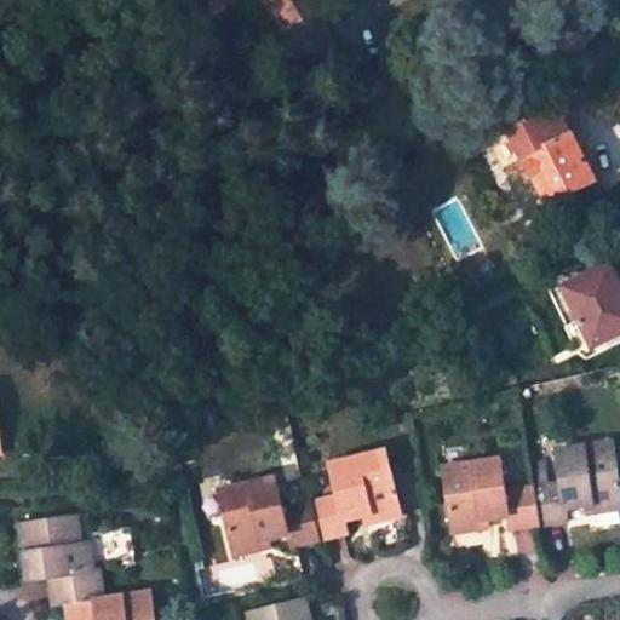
[(263,0),(273,15),(279,11),(288,27),(316,10),(310,0),(263,0)]
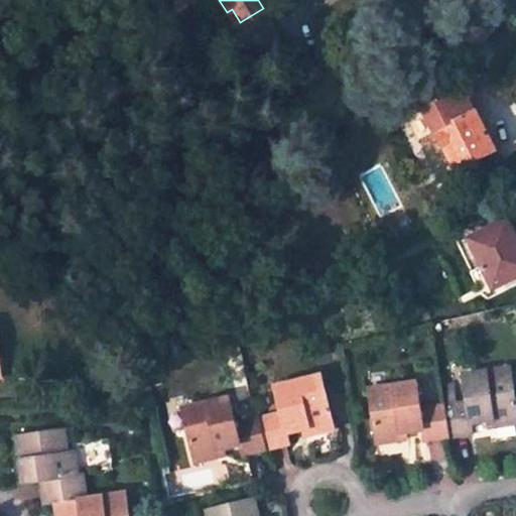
[(232,9),(227,12),(234,25),(240,22),(232,9)]
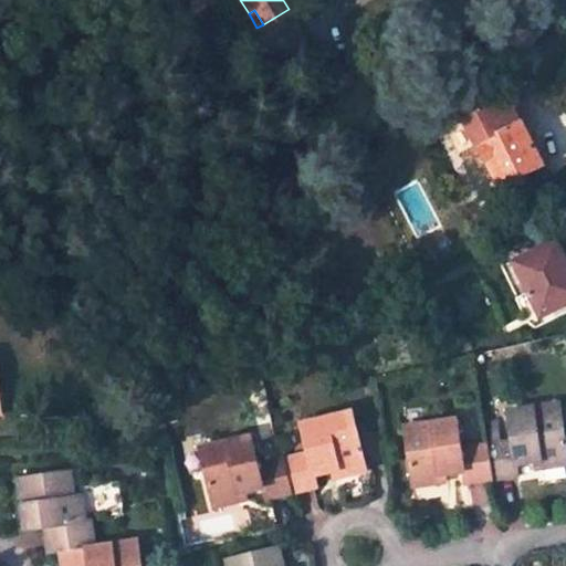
[(523,123),(479,145),(479,147),(496,181),(515,170),(519,178),(545,165),(523,123)]
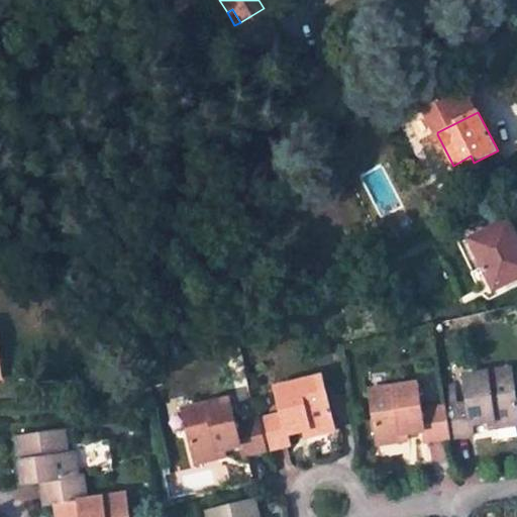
[(453,166),(437,134),(415,145),(431,177),(453,166)]
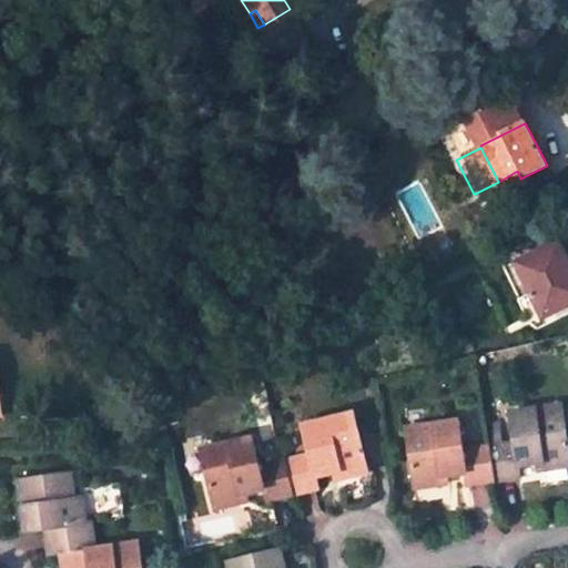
[(567,240),(555,246),(566,267),(567,266),(567,240)]
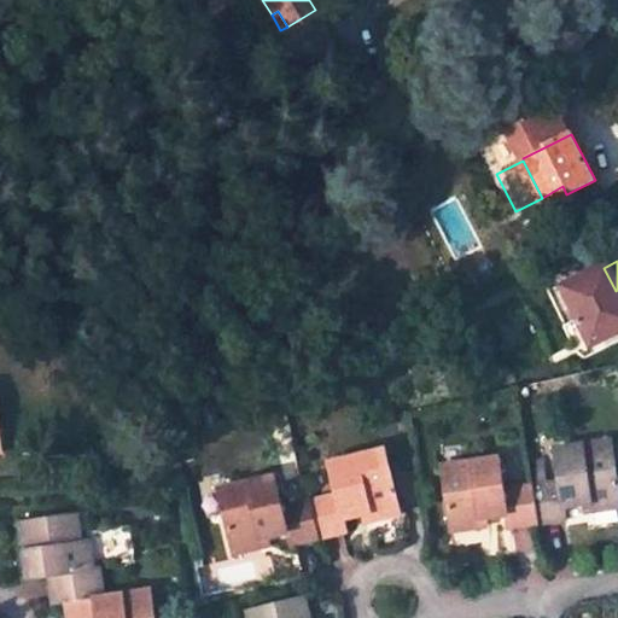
[(604,267),(564,286),(579,318),(566,325),(583,357),(596,353),(592,342),(617,330),(617,297),(616,291),(604,268),(604,267)]
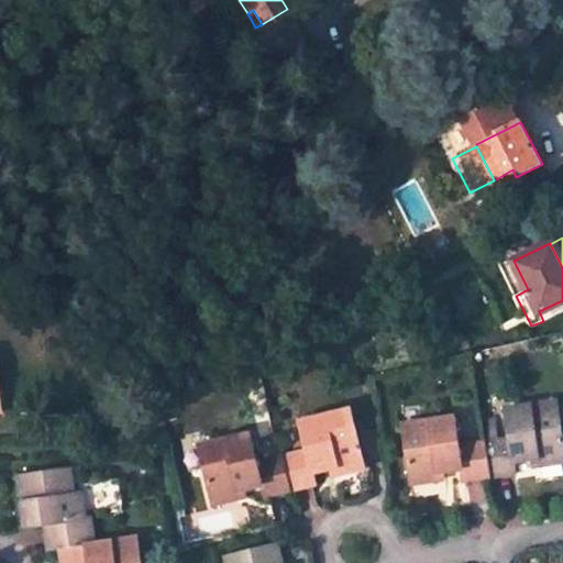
[(562,439),(558,401),(506,408),(510,439),(485,442),(489,478),(516,475),(514,463),(530,461),(541,459),(542,467),(562,464),(562,439)]
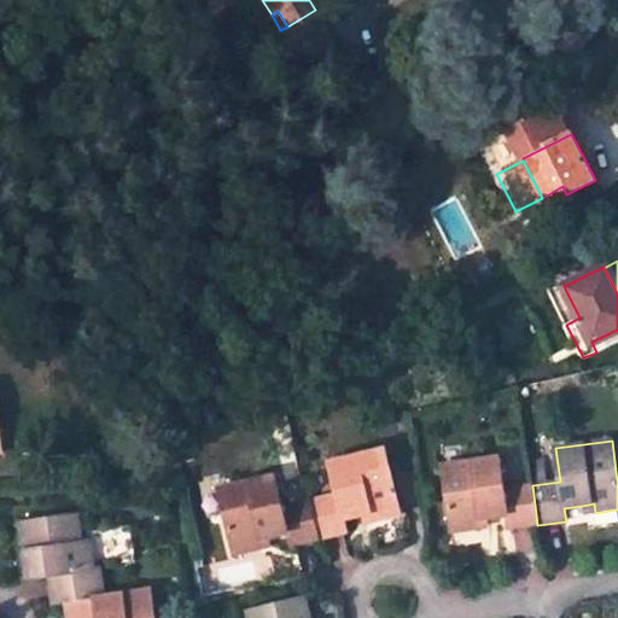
[(385,448),(330,461),(337,494),(309,501),(319,540),(348,532),(344,519),(363,514),(372,512),(374,522),(402,516),(385,448)]
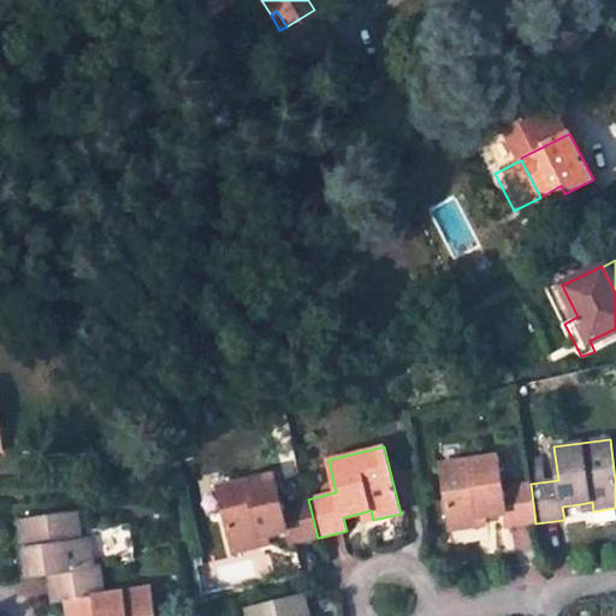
[(496,455),(440,463),(450,529),(477,527),(475,517),(486,516),(505,514),(507,527),(535,523),(531,484),(501,489),(496,455)]
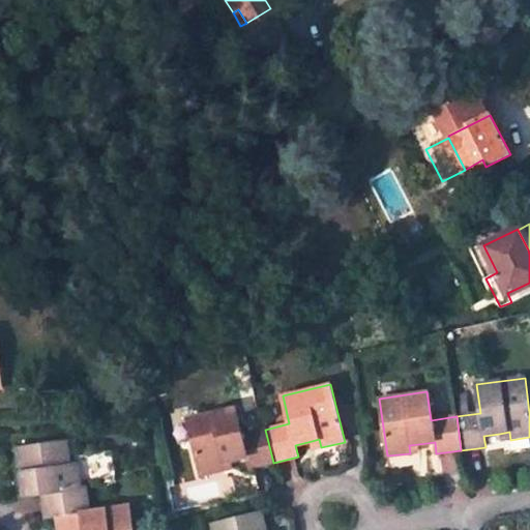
[(234,407),(185,418),(200,477),(224,471),(222,463),(230,461),(245,457),(248,469),(273,463),(265,430),(241,436),(234,407)]
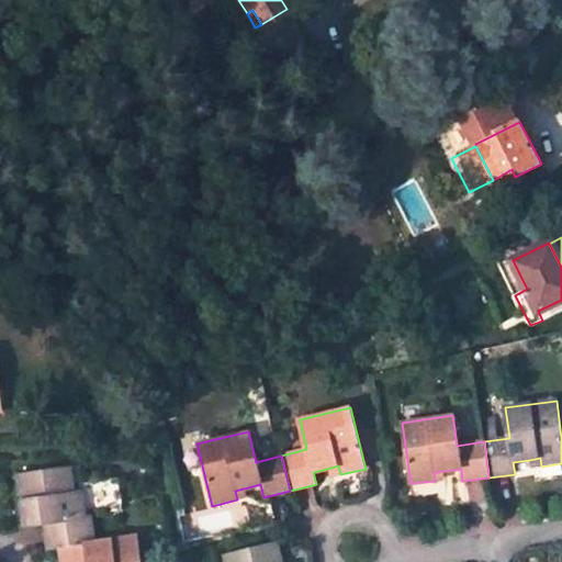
[(530,468),(541,467),(540,458),(529,460),(530,468)]
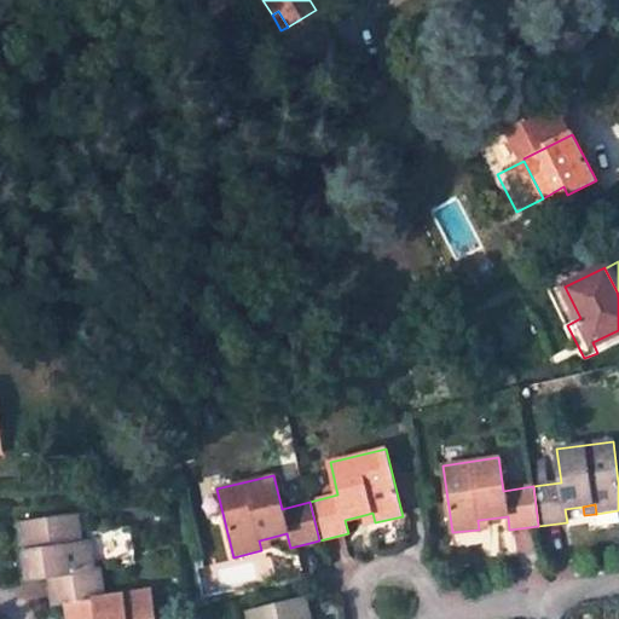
[(365,525),(375,522),(372,513),(364,515),(365,525)]
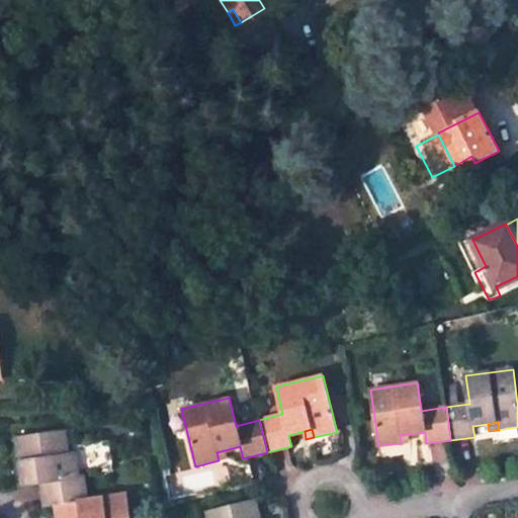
[(65,431),(16,439),(23,484),(39,482),(42,504),(55,503),(88,499),(84,475),(78,476),(77,471),(75,453),(69,454),(65,431)]
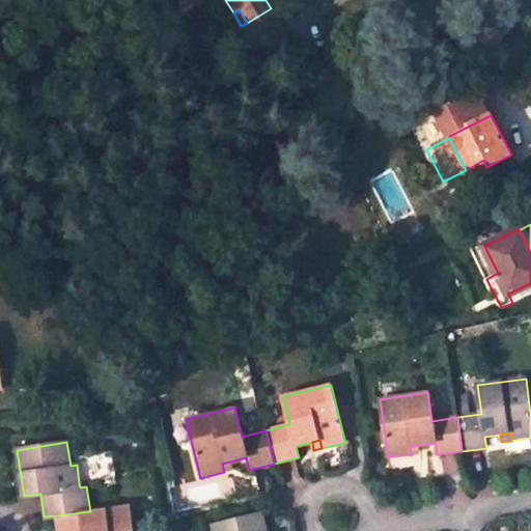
[(410,446),(411,454),(421,453),(419,445),(410,446)]
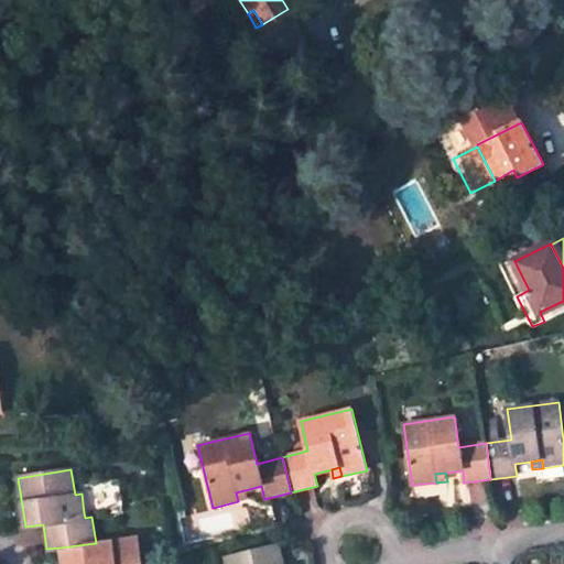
[(236,492),(238,501),(247,500),(245,490),(236,492)]
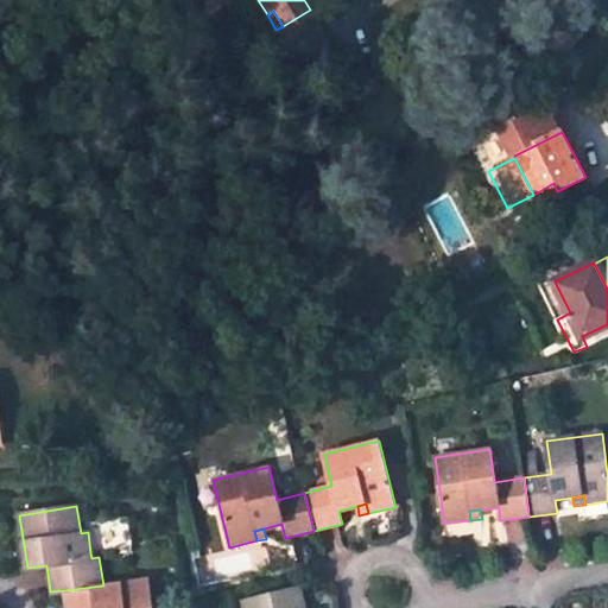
[(103,530),(88,532),(90,553),(106,551),(103,530)]
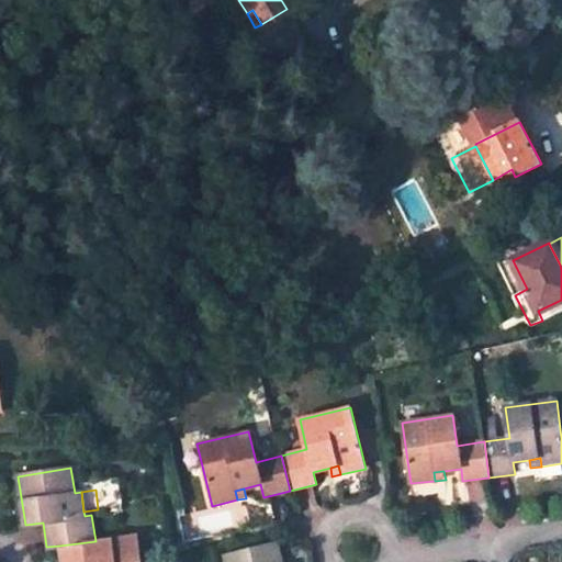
[(23,547),(43,544),(41,526),(22,527),(23,547)]
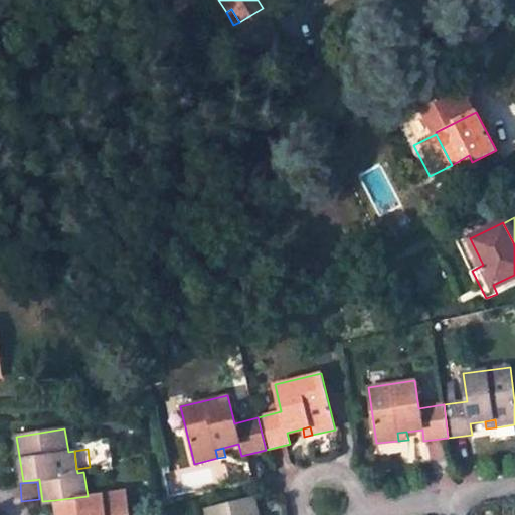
[(54,500),(56,514),(128,514),(125,490),(88,496),(54,500)]
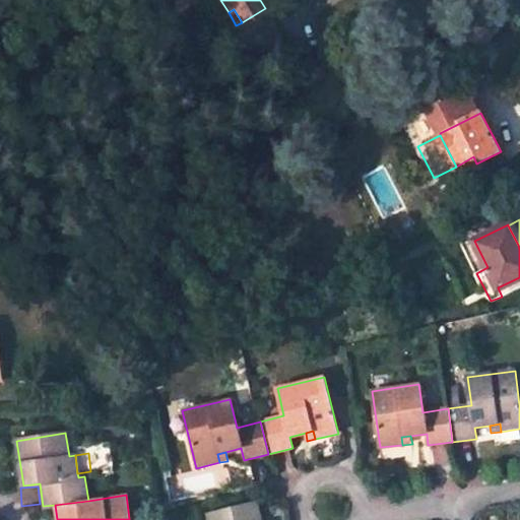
[(261,519),(257,502),(208,513),(209,519),(261,519)]
